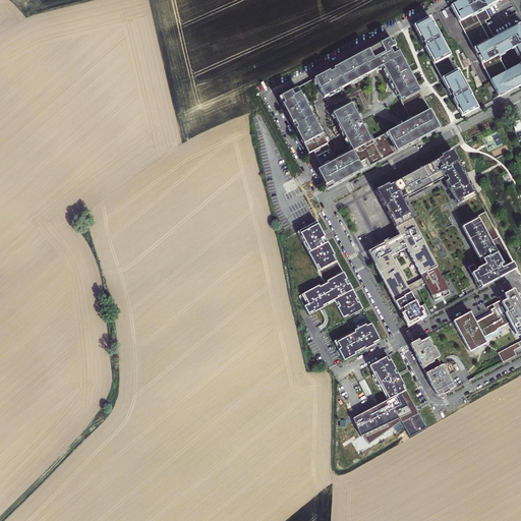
[(501,0),(461,0),(449,7),(457,23),(484,8),(501,0)]
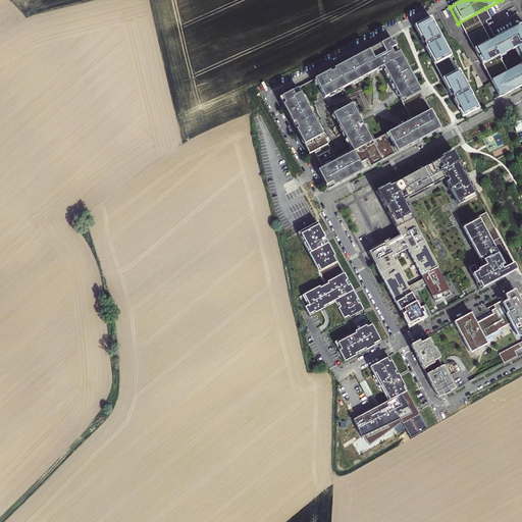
[(485,8),(458,23),(472,50),(489,82),(507,71),(499,56),(517,47),(521,55),(521,54),(521,22),(496,37),(487,21),(491,19),(485,8)]
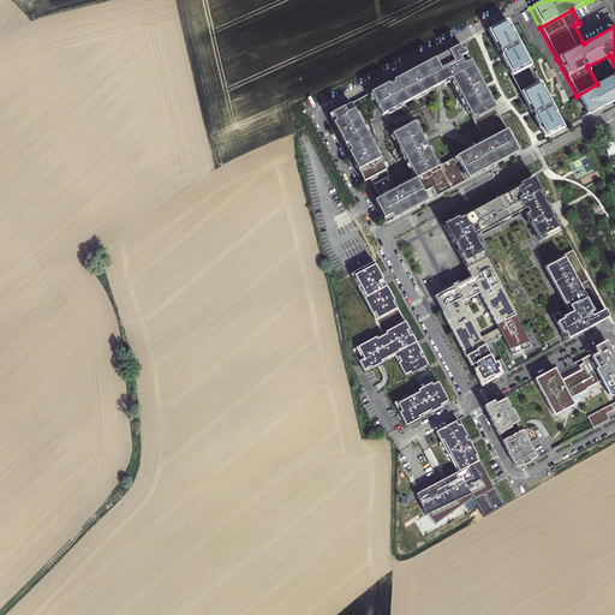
[(530,66),(506,21),(487,31),(544,138),(563,127),(538,83),(536,84),(527,67),(530,66)]
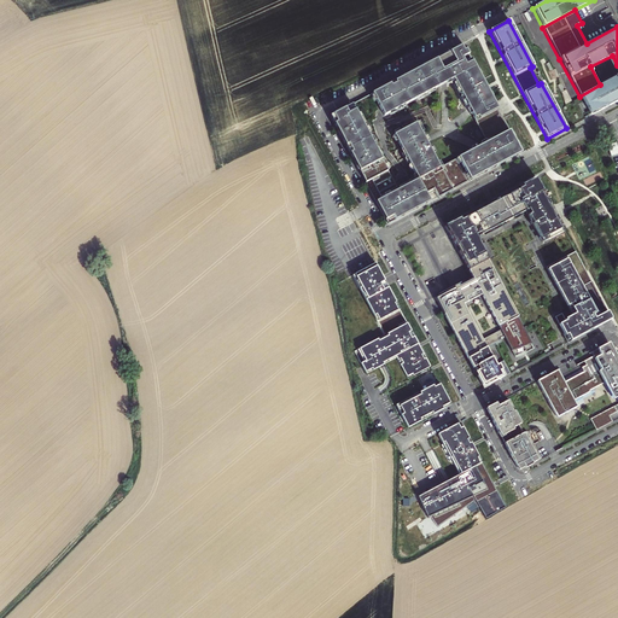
[(462,46),(372,94),(384,117),(452,80),(485,143),(439,168),(415,123),(394,135),(418,180),(398,191),(351,105),(330,117),(366,184),(372,180),(382,199),(375,203),(388,225),(520,153),(462,46)]
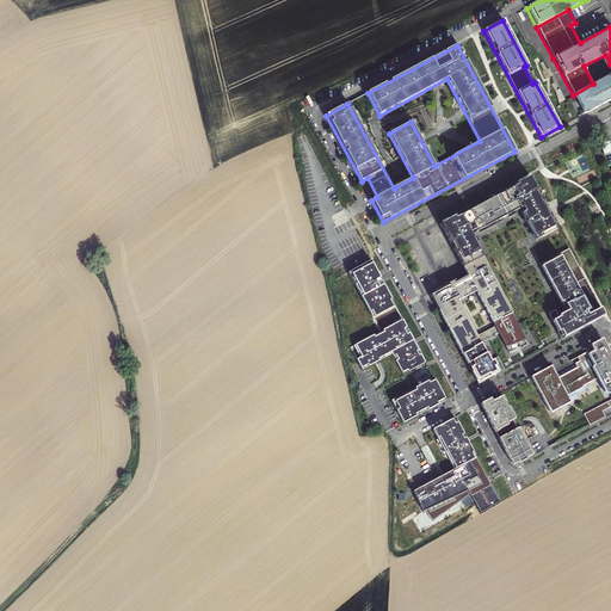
[(610,74),(593,84),(573,96),(584,115),(610,99),(610,63),(610,65),(610,66),(610,74)]
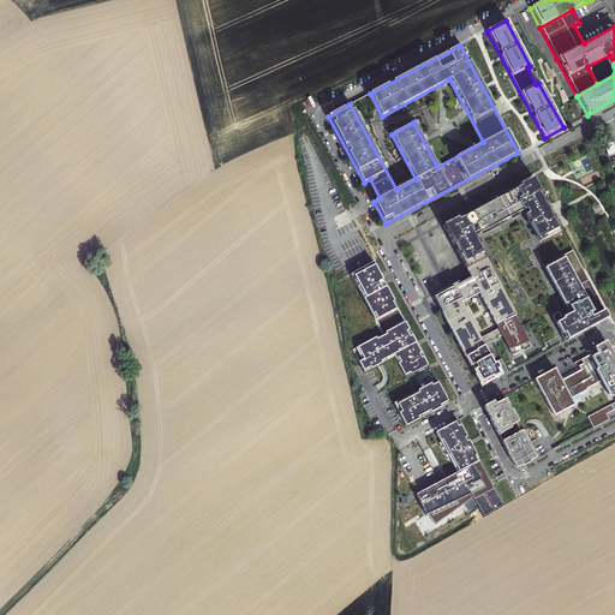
[(443,225),(466,269),(485,260),(487,258),(473,237),(523,210),(539,242),(561,230),(553,214),(532,177),(443,225)]
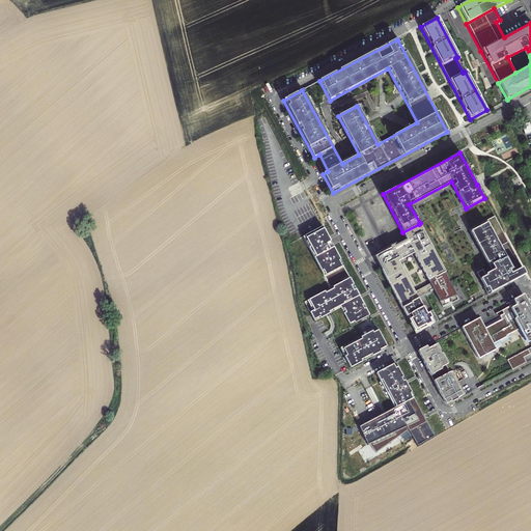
[(507,242),(494,216),(469,229),(491,271),(484,274),(482,269),(476,272),(487,294),(525,274),(522,268),(512,272),(499,246),(507,242)]
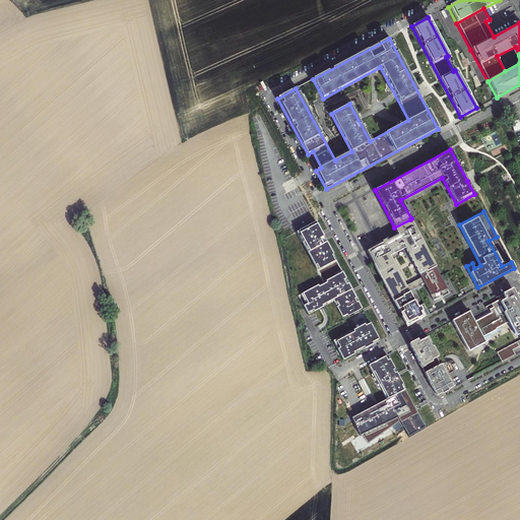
[(379,243),(370,248),(371,250),(367,251),(393,301),(409,291),(425,283),(434,300),(440,297),(441,298),(449,293),(443,280),(410,219),(394,228),(398,235),(387,241),(386,239),(379,243)]
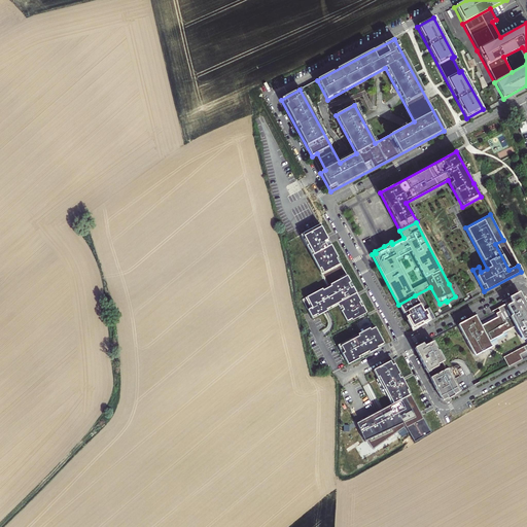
[(321,224),(303,235),(324,273),(343,262),(321,224)]
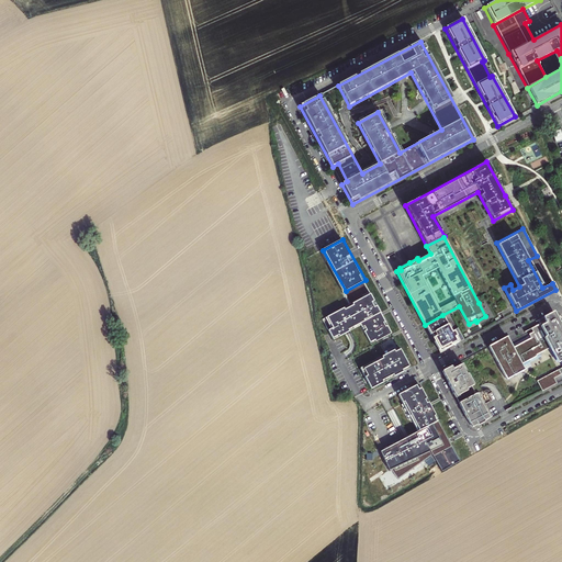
[(372,293),(328,317),(334,328),(330,329),(336,339),(363,324),(373,344),(394,332),(372,293)]
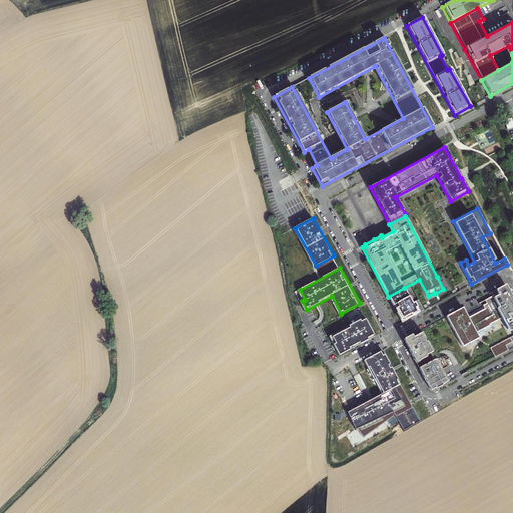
[(512,299),(505,284),(491,292),(492,295),(484,299),(486,303),(483,305),(485,308),(468,317),(463,307),(446,316),(462,346),(479,337),(476,332),(490,325),(489,324),(501,317),(509,331),(511,329),(512,332),(512,334),(510,337),(490,347),(495,356),(508,349),(506,344),(512,340),(512,299)]
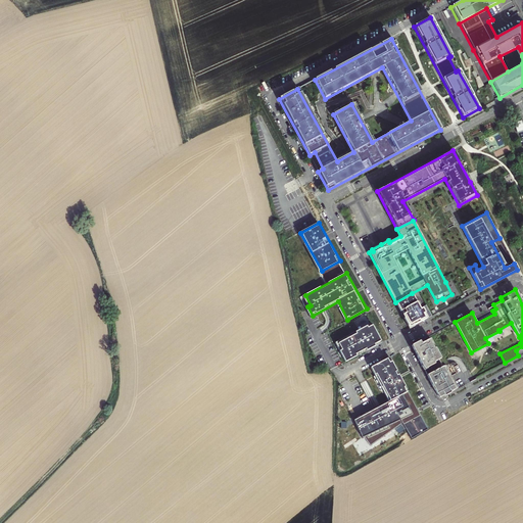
[(425,319),(412,293),(395,302),(410,328),(425,319)]
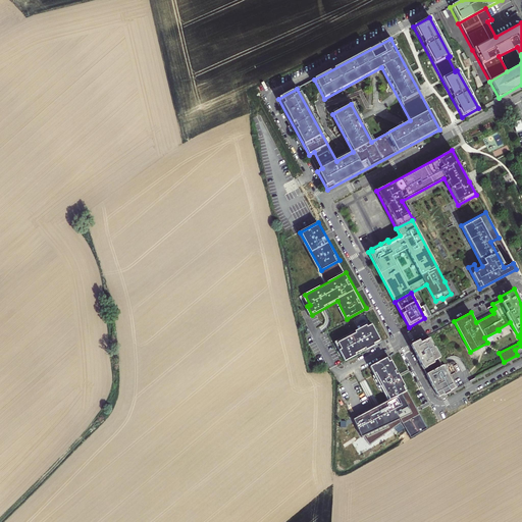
[(373,321),(337,341),(348,360),(383,341),(373,321)]
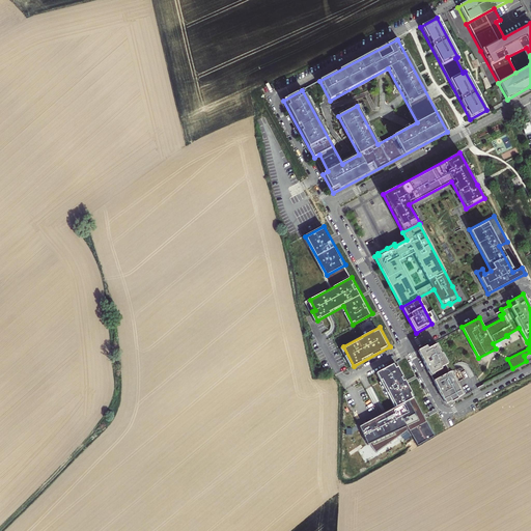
[(427,346),(418,351),(446,403),(451,400),(452,401),(458,398),(457,397),(466,393),(453,370),(450,371),(446,364),(448,363),(438,343),(428,348),(427,346)]
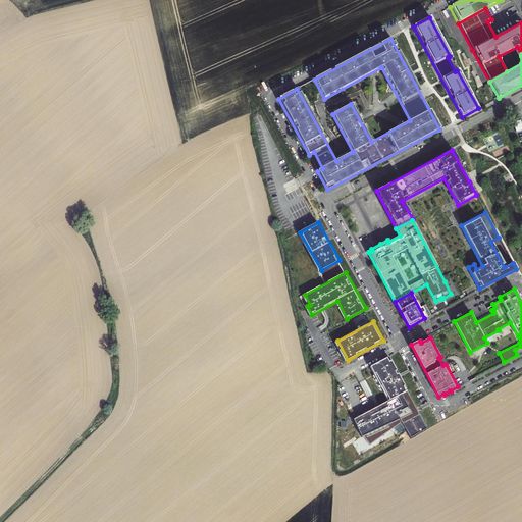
[(392,355),(373,365),(392,400),(357,418),(366,435),(368,434),(374,444),(399,425),(402,430),(409,426),(414,435),(431,426),(392,355)]
